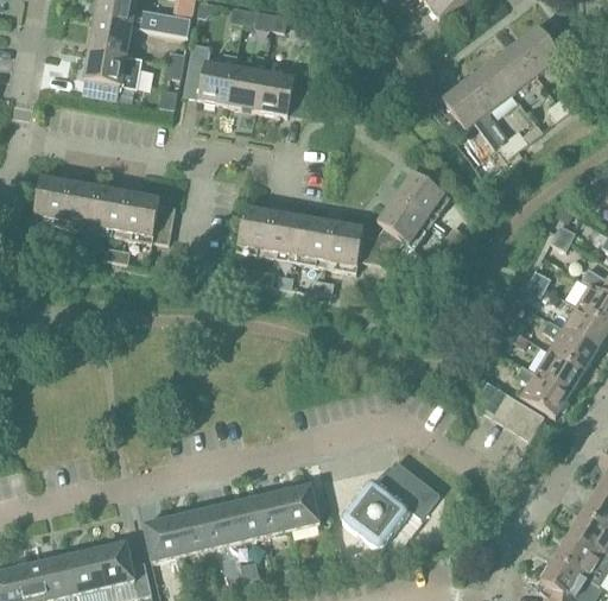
[(96,0),(94,19),(132,25),(135,0),(96,0)]
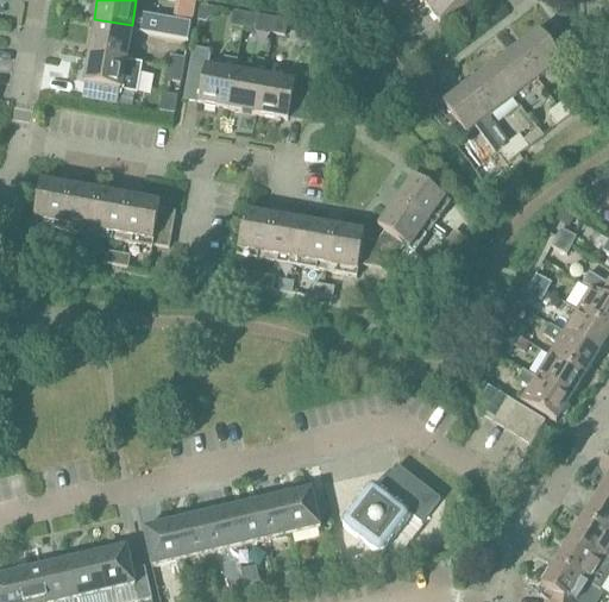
[(426,0),(439,18),(462,0),(426,0)]
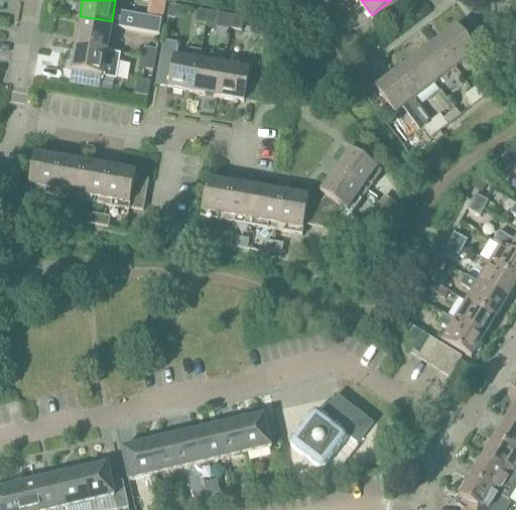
[(327,1),(321,5),(324,8),(329,15),(338,8),(334,2),(327,1)]
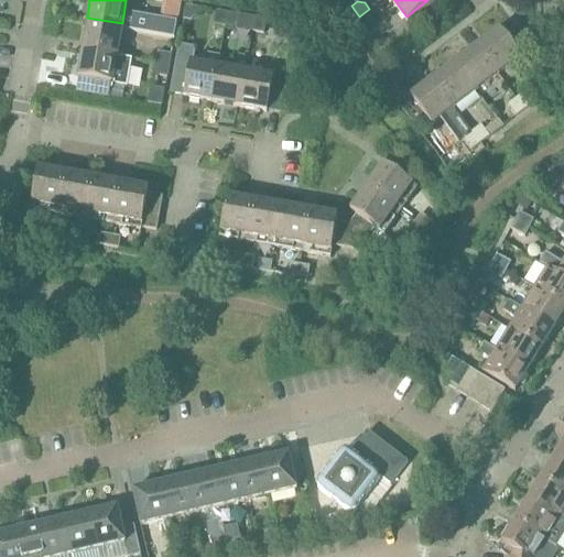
[(225,21),(227,8),(217,6),(214,19),(225,21)]
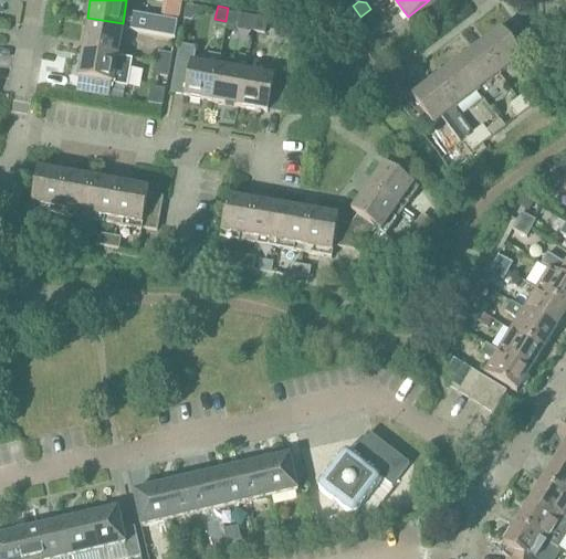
[(237,24),(239,9),(229,7),(226,21),(226,22),(237,24)]
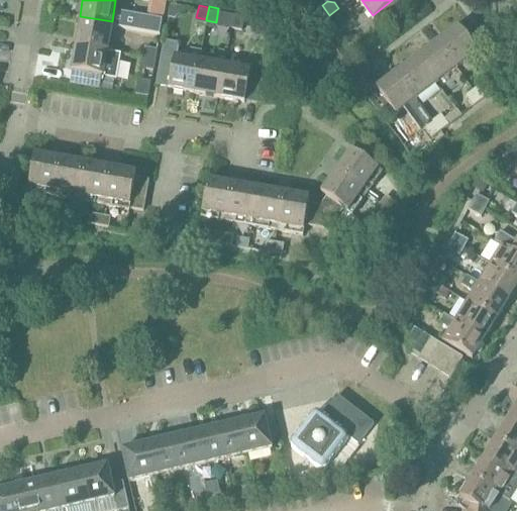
[(320,25),(330,17),(329,15),(324,8),(313,16),(320,25)]
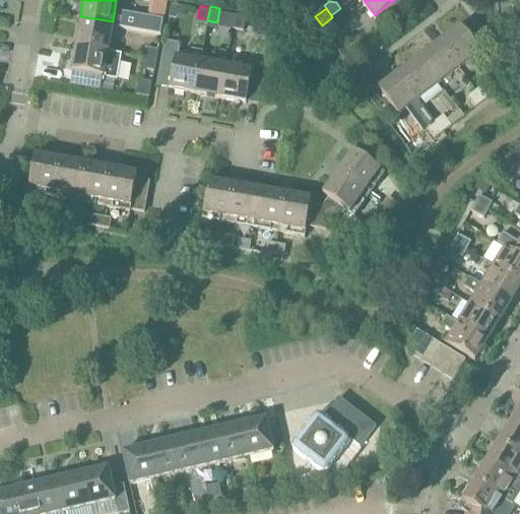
[(236,12),(234,24),(244,26),(246,13),(236,12)]
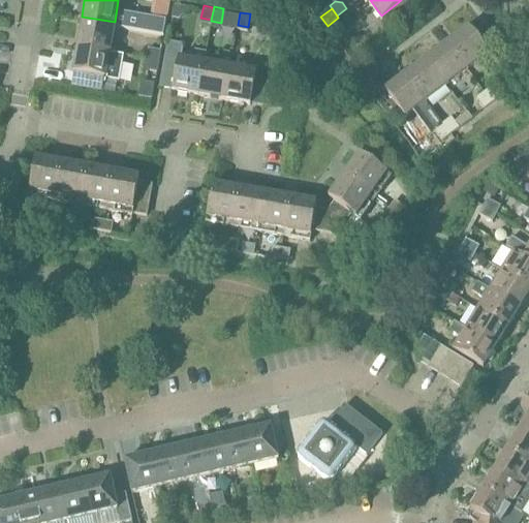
[(111,48),(115,22),(82,17),(76,42),(111,48)]
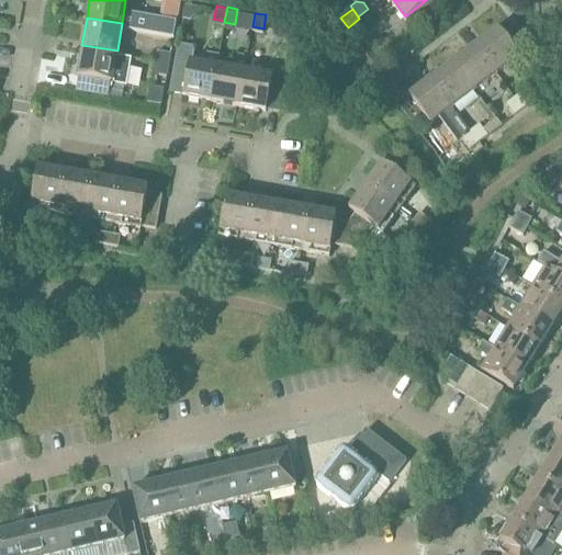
[(359,19),(348,27),(353,35),(366,26),(359,19)]
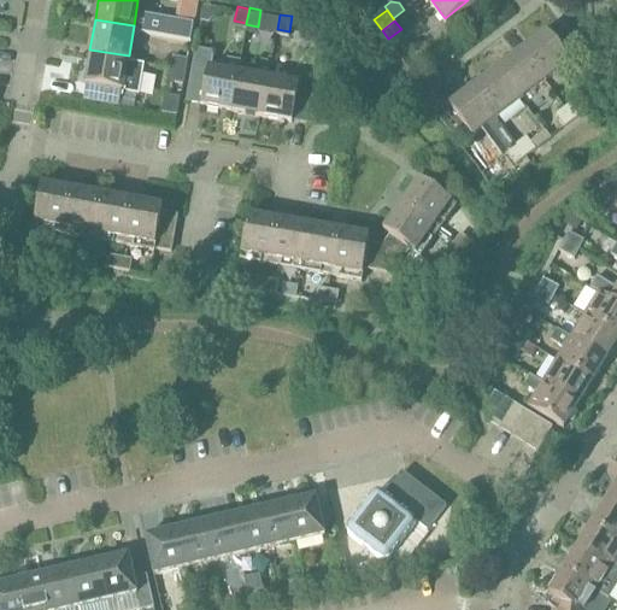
[(522,42),(546,74),(569,57),(545,25),(522,42)]
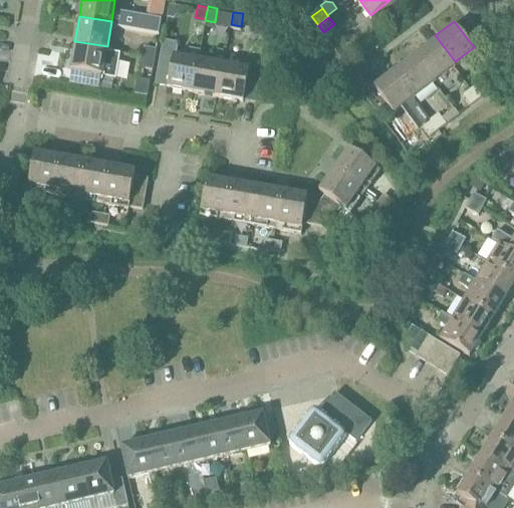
[(434,76),(455,61),(435,35),(415,51),(434,76)]
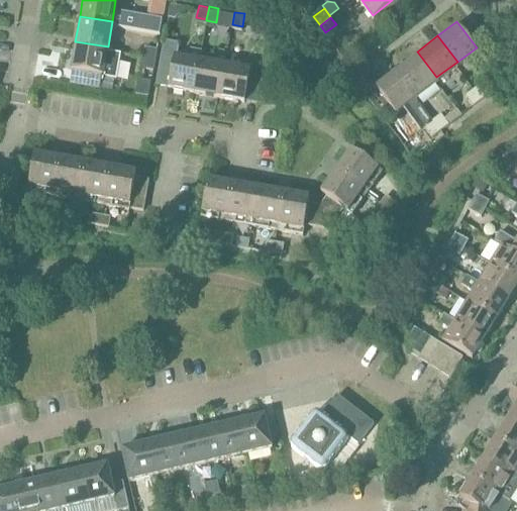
[(194,88),(200,56),(175,52),(178,39),(164,36),(154,81),(194,88)]
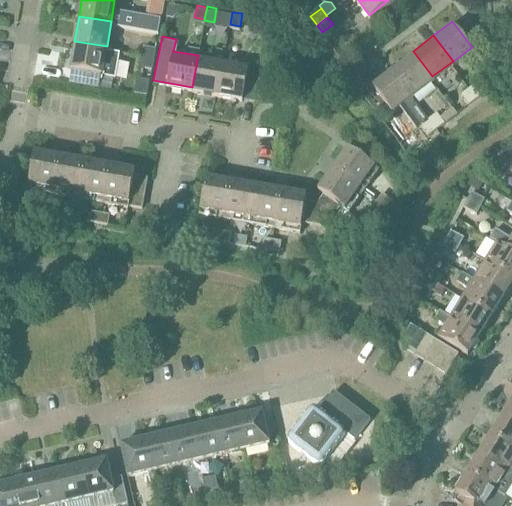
[(118,48),(107,46),(74,41),(70,66),(72,66),(70,78),(98,83),(100,71),(113,74),(118,48)]
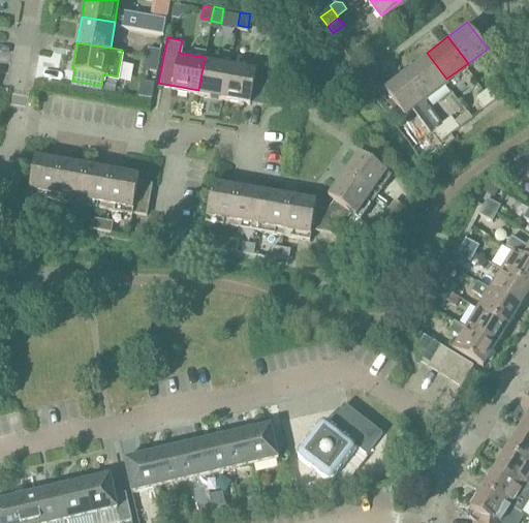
[(146,54),(159,56),(160,47),(148,44),(146,54)]
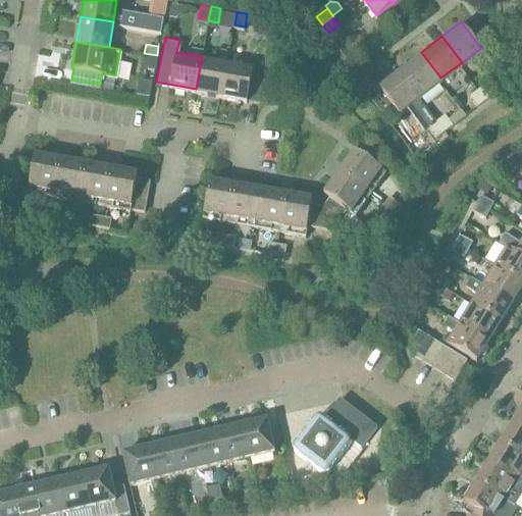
[(419,94),(440,78),(421,52),(400,67),(419,94)]
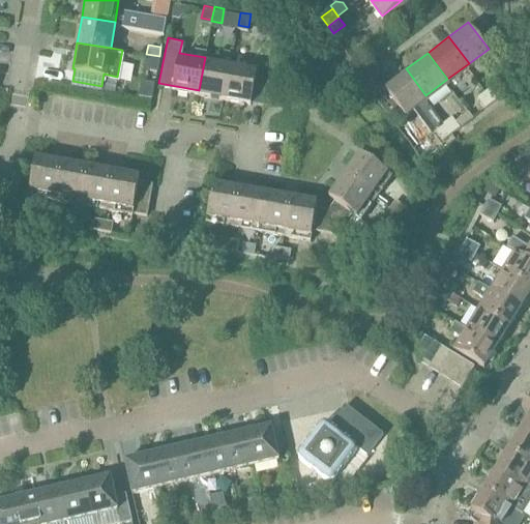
[(157,68),(159,56),(146,54),(144,66),(157,68)]
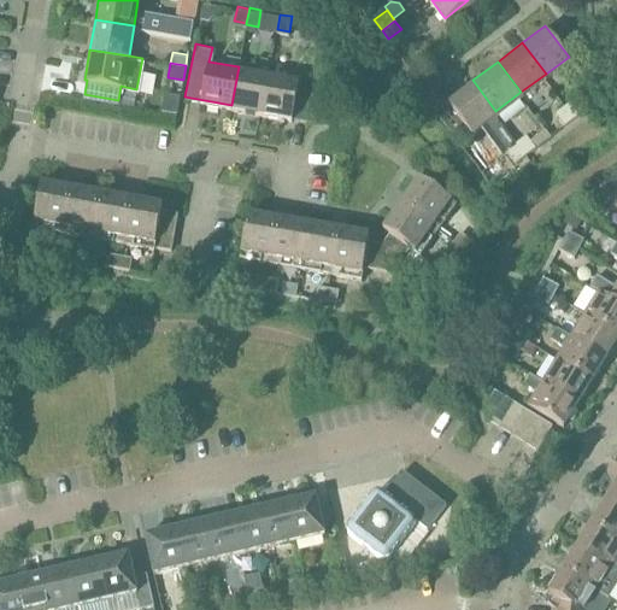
[(262,111),(269,72),(239,66),(231,105),(262,111)]
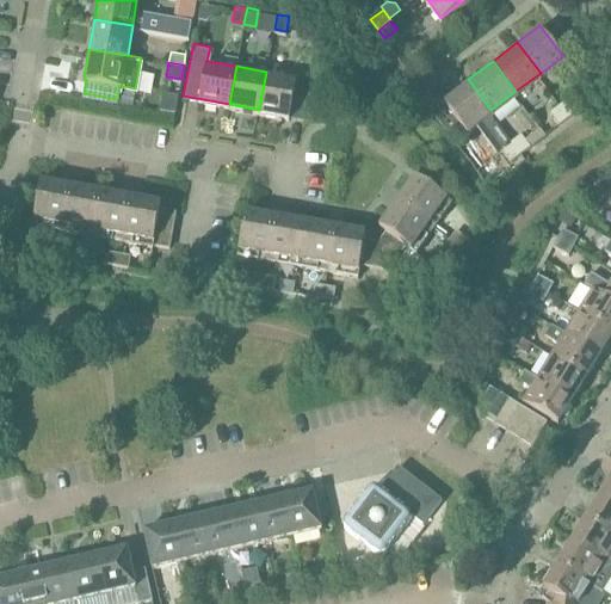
[(266,72),(259,110),(304,118),(309,88),(295,86),(296,76),(266,72)]
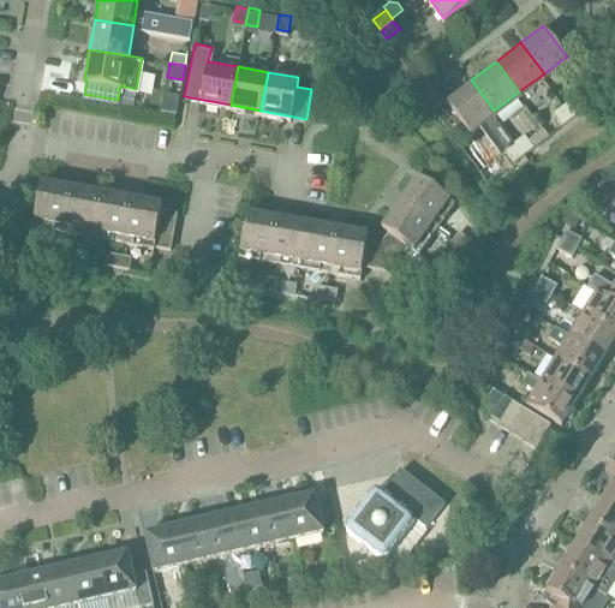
[(469,131),(494,111),(471,79),(445,100),(469,131)]
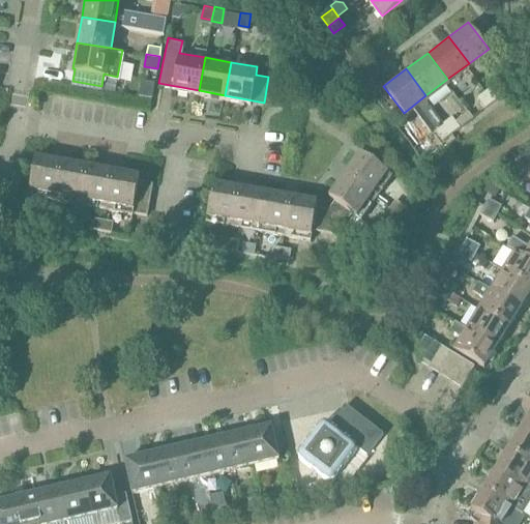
[(502,92),(495,82),(487,88),(494,97),(502,92)]
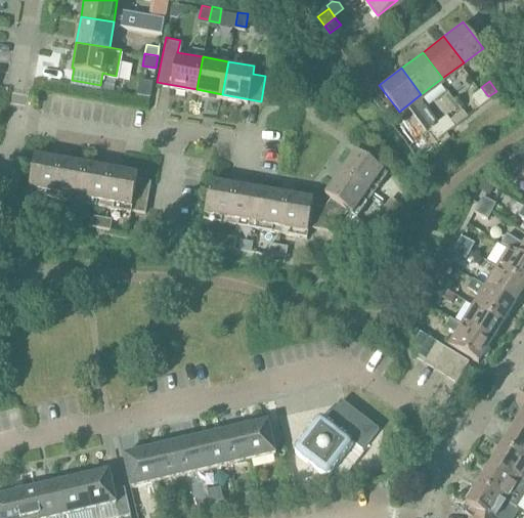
[(480,103),(488,96),(481,87),(473,93),(480,103)]
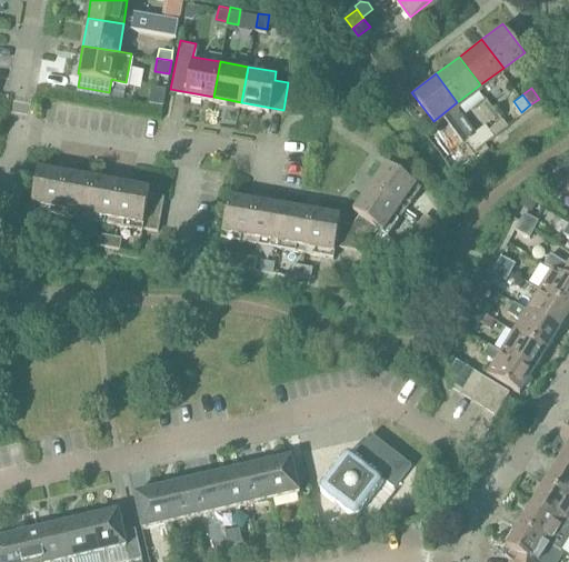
[(495,132),(489,127),(486,122),(477,129),(486,140),(495,132)]
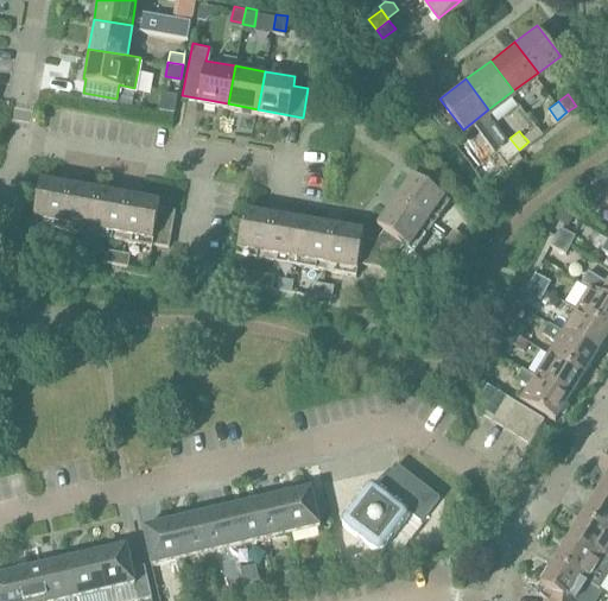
[(508,157),(519,150),(510,138),(500,145),(508,157)]
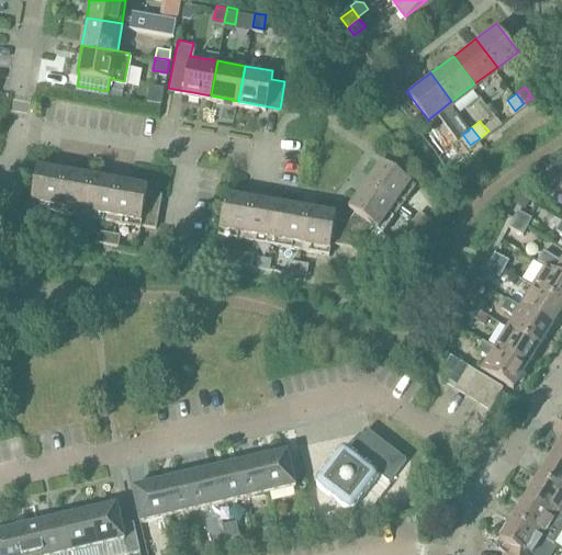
[(363,182),(398,206),(415,182),(381,158),(363,182)]
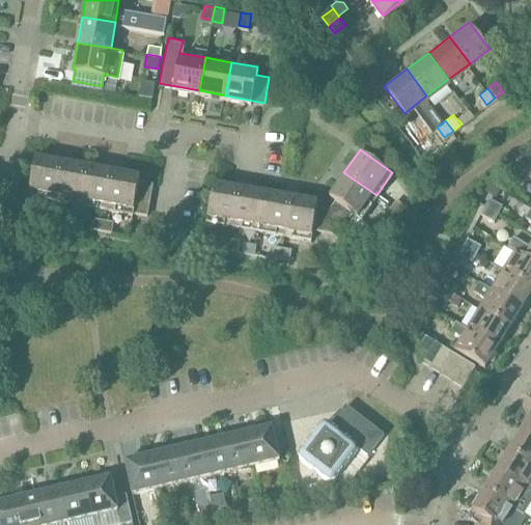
[(28,192),(53,196),(59,158),(35,154),(28,192)]
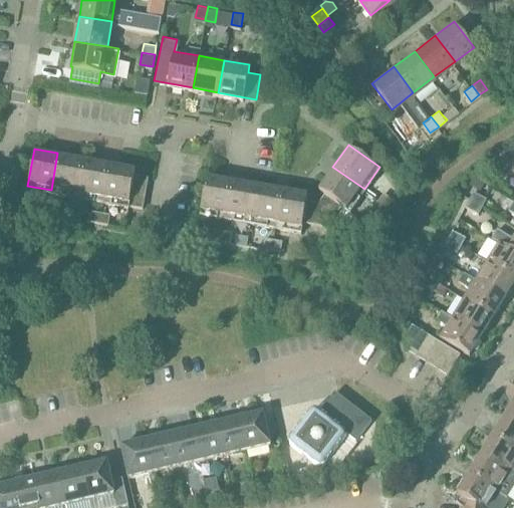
[(77,195),(79,195),(87,158),(57,153),(51,190),(77,195)]
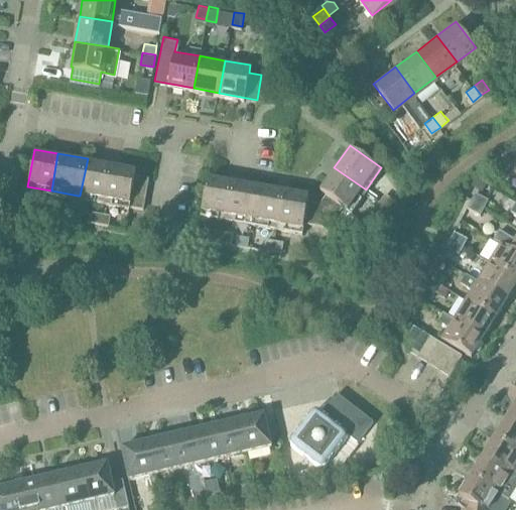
[(113,163),(88,158),(80,196),(105,201),(113,163)]
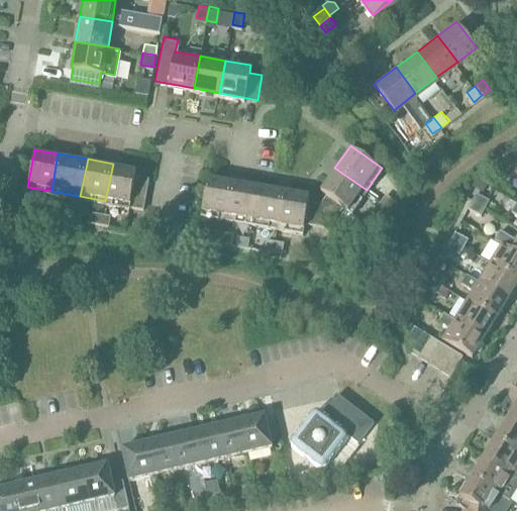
[(134,174),(135,168),(113,164),(105,201),(128,204),(143,207),(148,176),(134,174)]
